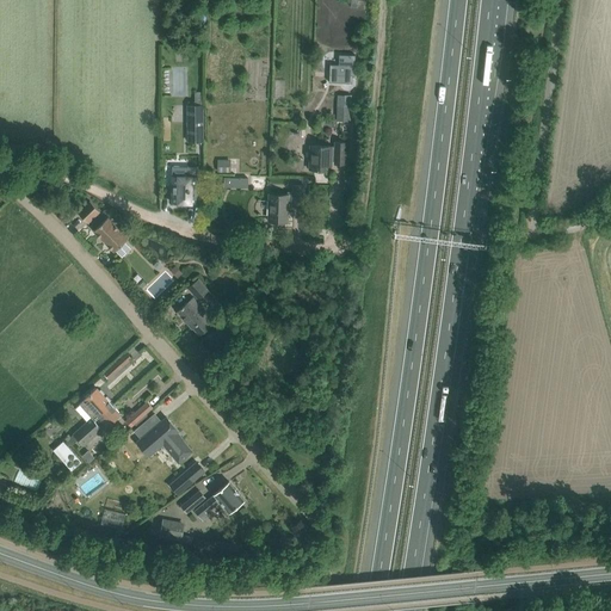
[(329,65),(329,82),(351,84),(351,75),(355,75),(356,55),(355,55),(355,56),(352,56),(344,56),(340,56),(340,65),(329,65)]
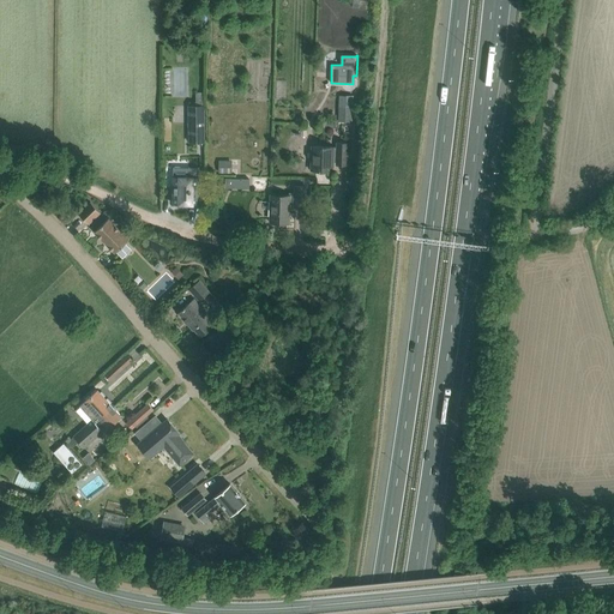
[(196,107),(188,107),(190,131),(203,131),(203,92),(196,92),(196,107)]
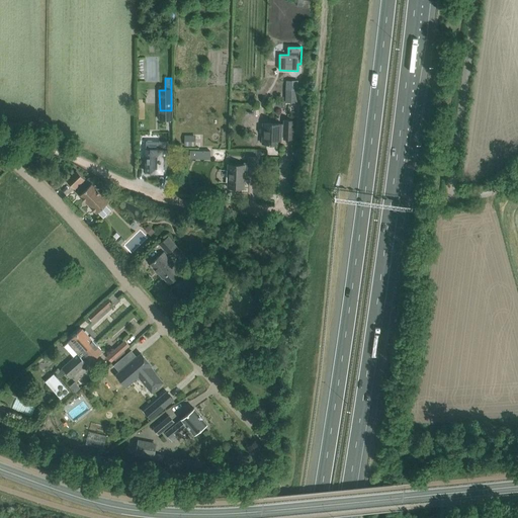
[(286,81),(286,102),(294,102),(294,81),(286,81)]
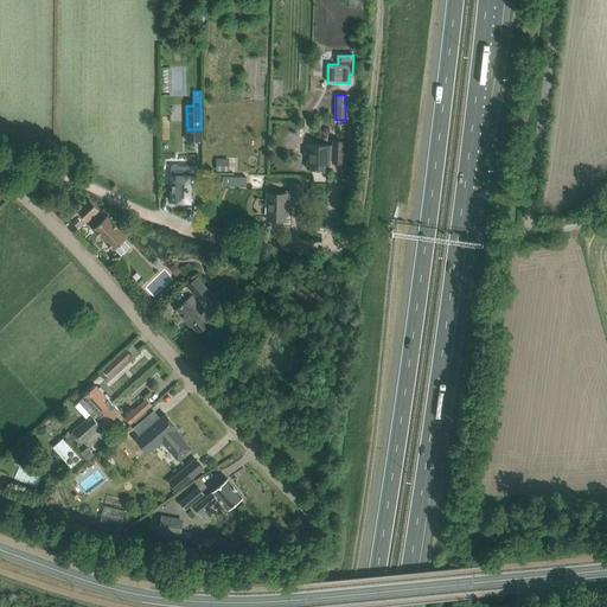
[(308,145),(307,168),(323,170),(324,163),(328,163),(330,160),(332,160),(332,163),(343,164),(344,141),(333,141),(333,146),(330,146),(308,145)]
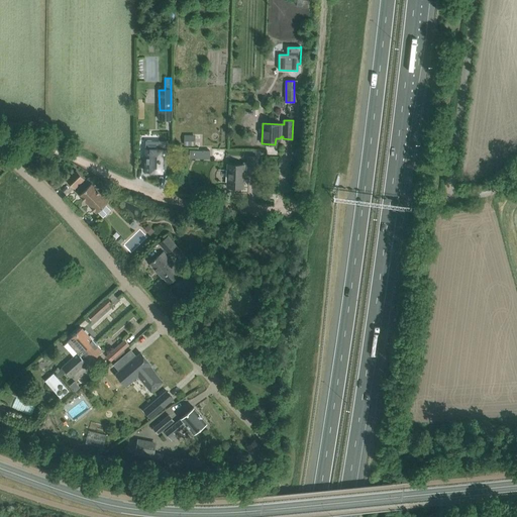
[(188,127),(187,136),(201,137),(202,128),(188,127)]
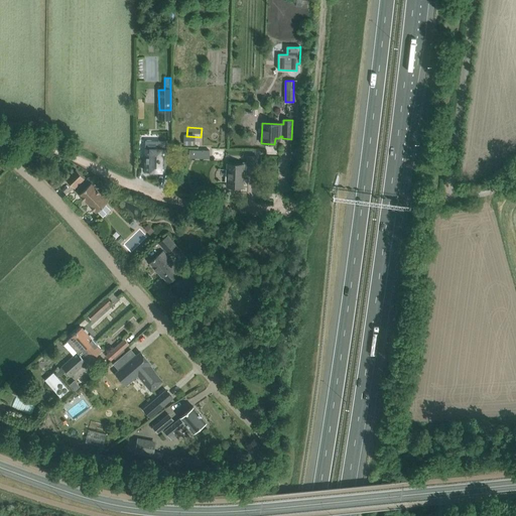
[(183,136),(184,145),(195,145),(195,136),(183,136)]
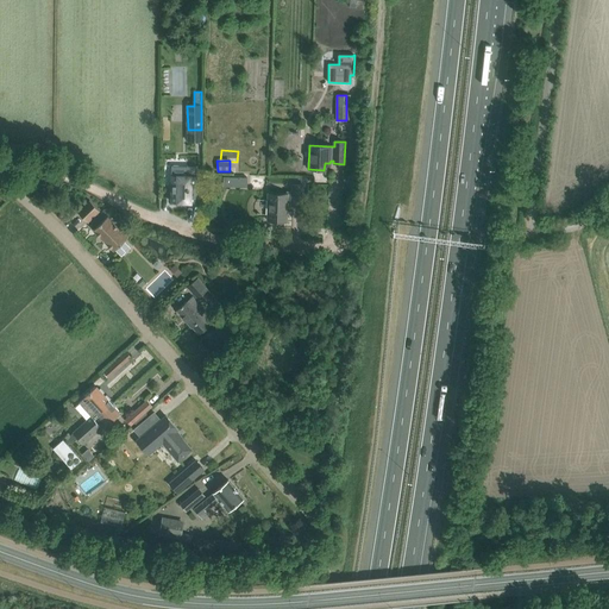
[(171,176),(171,202),(198,202),(198,167),(187,167),(187,176),(171,176)]
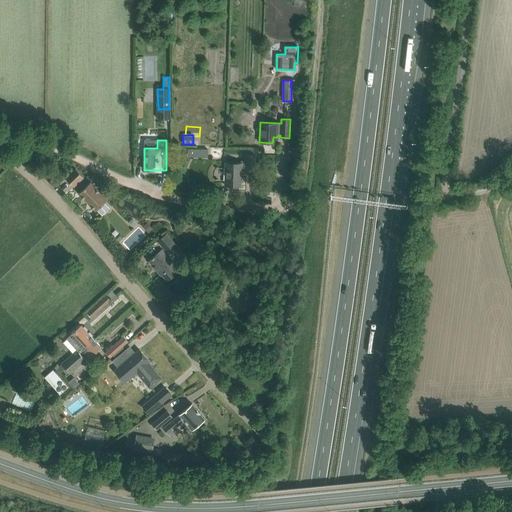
[(241,163),(225,162),(225,185),(241,186),(241,172),(245,171),(245,173),(254,173),(254,155),(246,155),(245,160),(241,161),(241,163)]
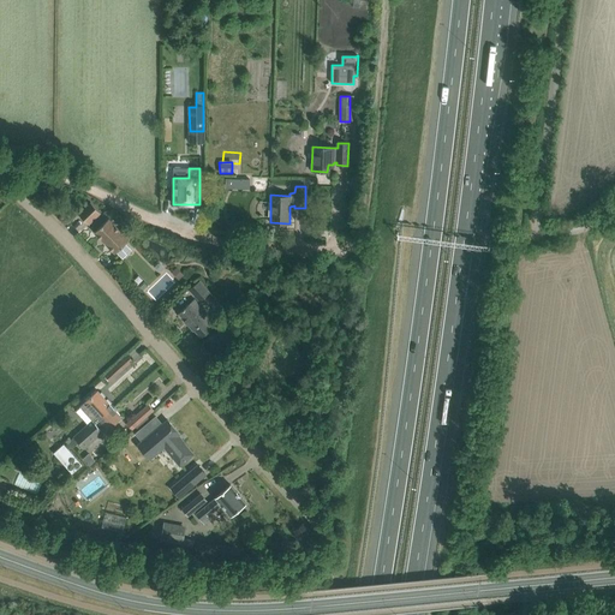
[(90,202),(78,214),(89,225),(101,213),(90,202)]
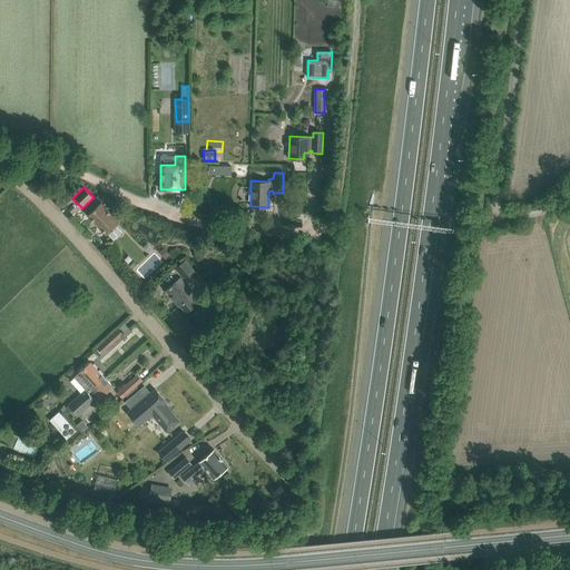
[(100,203),(88,215),(107,235),(108,234),(114,239),(123,232),(116,226),(125,217),(118,210),(114,215),(100,203)]
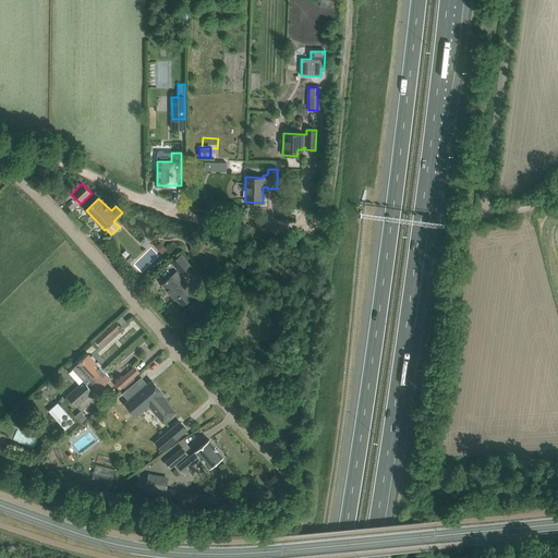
[(160,243),(156,247),(161,254),(167,250),(160,243)]
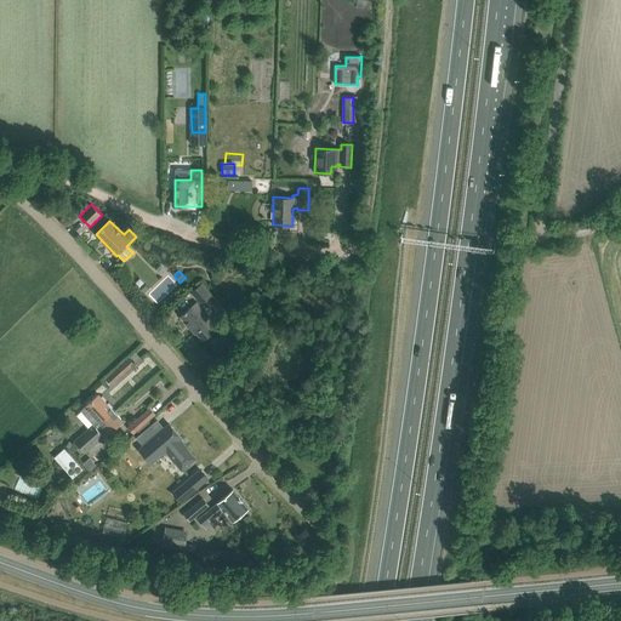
[(191,292),(201,305),(212,295),(203,283),(191,292)]
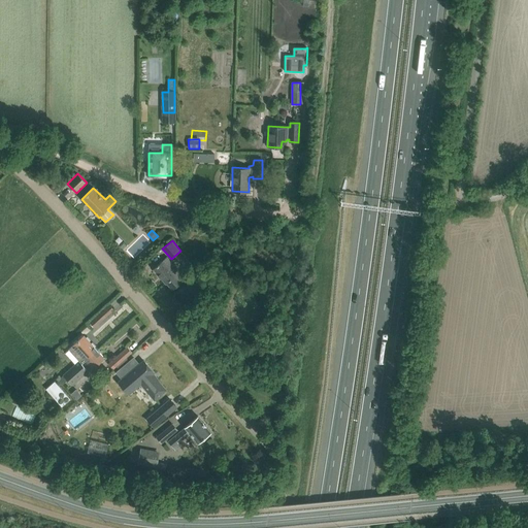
[(166,258),(154,269),(166,284),(172,290),(183,282),(176,274),(179,272),(166,258)]
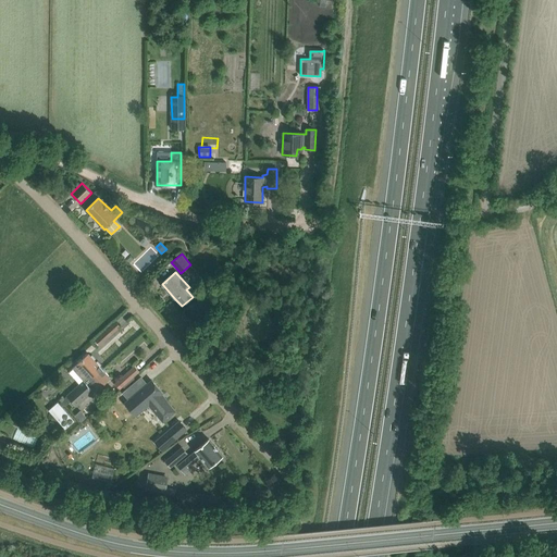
[(100,346),(121,326),(115,321),(95,341),(100,346)]
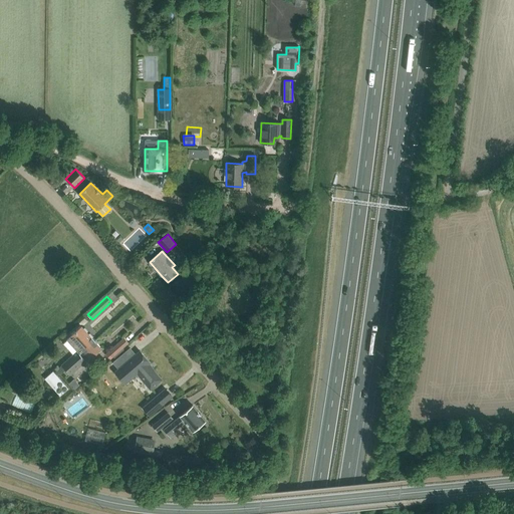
[(71,336),(67,340),(76,350),(75,351),(77,352),(79,355),(94,341),(81,326),(70,336),(71,336)]
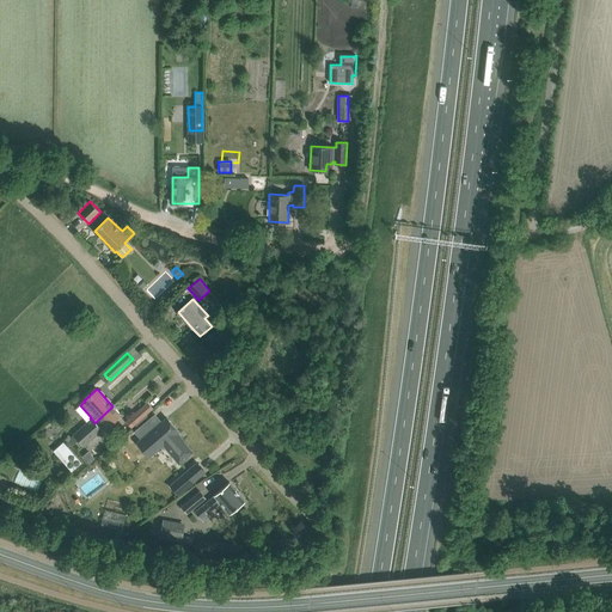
[(128,420),(126,422),(130,428),(134,426),(153,408),(148,402),(128,420)]
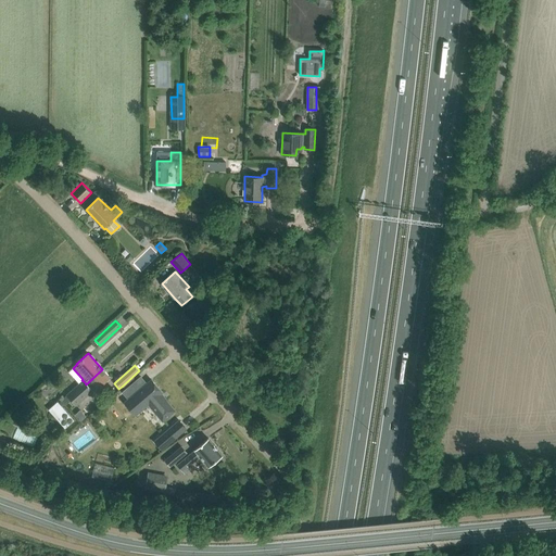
[(99,388),(110,377),(102,369),(86,384),(84,381),(67,395),(76,405),(91,391),(90,389),(96,384),(99,388)]
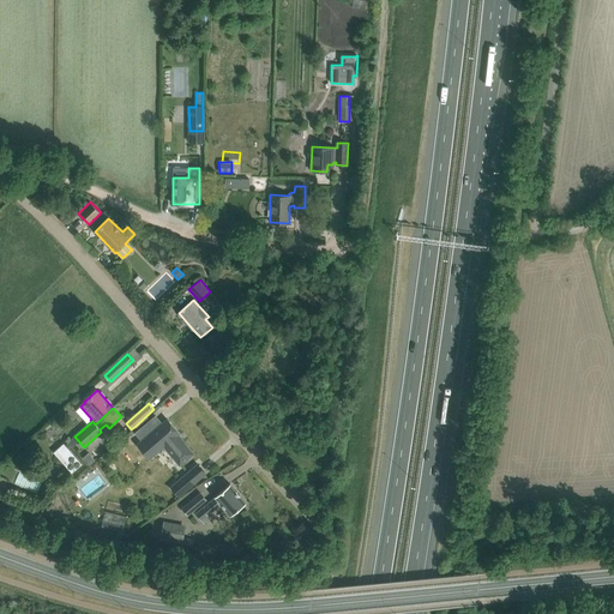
[(193,453),(176,434),(179,433),(167,420),(138,444),(150,458),(164,445),(180,464),(193,453)]
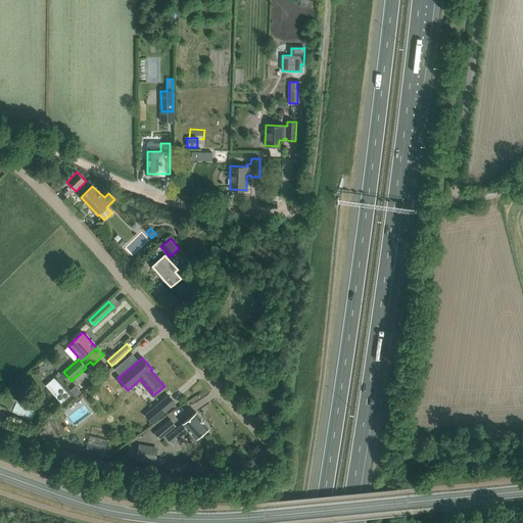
[(57,376),(48,384),(54,391),(63,383),(57,376)]
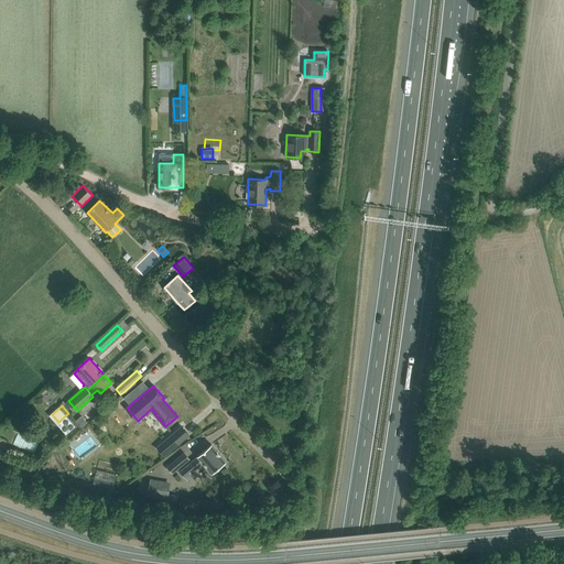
[(204,412),(194,419),(198,425),(208,420),(204,412)]
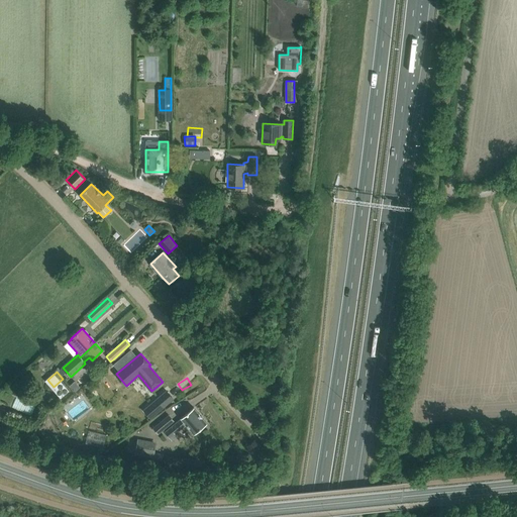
[(103,383),(97,388),(110,403),(116,398),(103,383)]
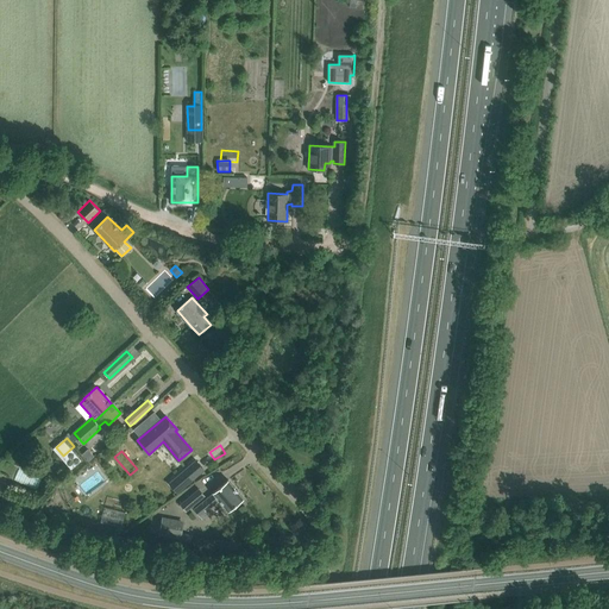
[(203,469),(196,460),(179,476),(170,483),(176,491),(177,493),(186,484),(203,469)]
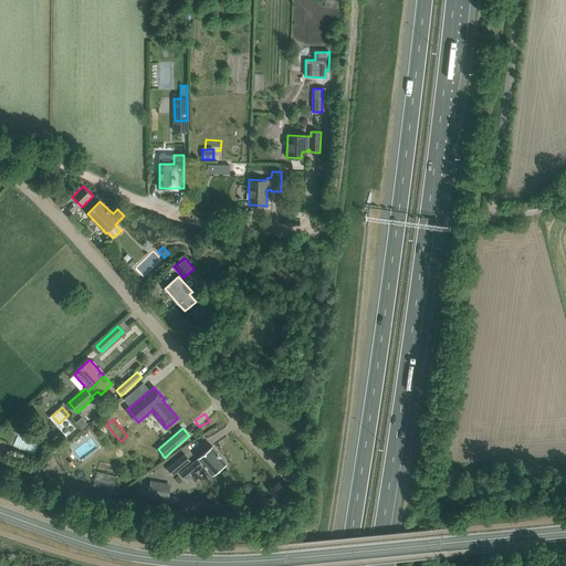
[(180,473),(186,480),(188,483),(195,479),(191,475),(205,464),(213,474),(227,463),(212,446),(180,473)]
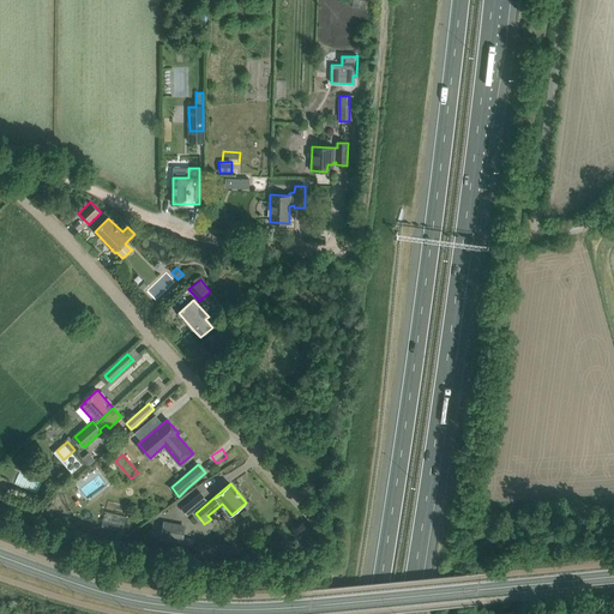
[(188,516),(208,500),(202,493),(182,509),(188,516)]
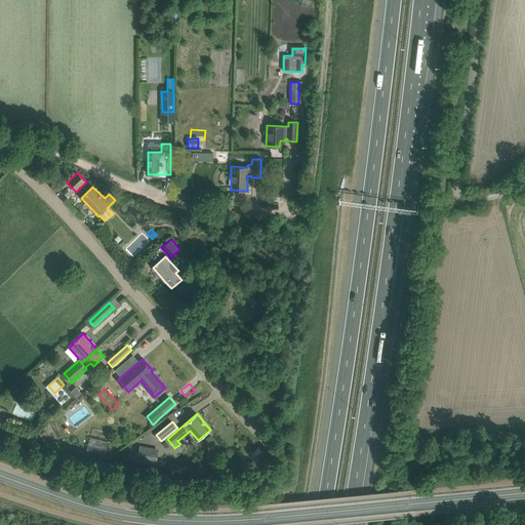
[(156,465),(158,451),(139,448),(137,461),(156,465)]
